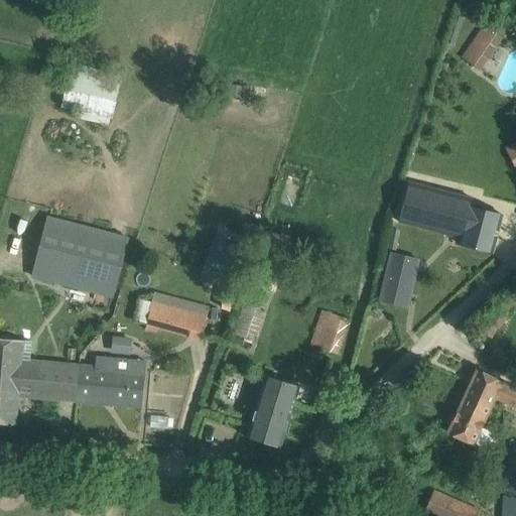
[(461,57),(475,68),(498,34),(485,24),(461,57)]
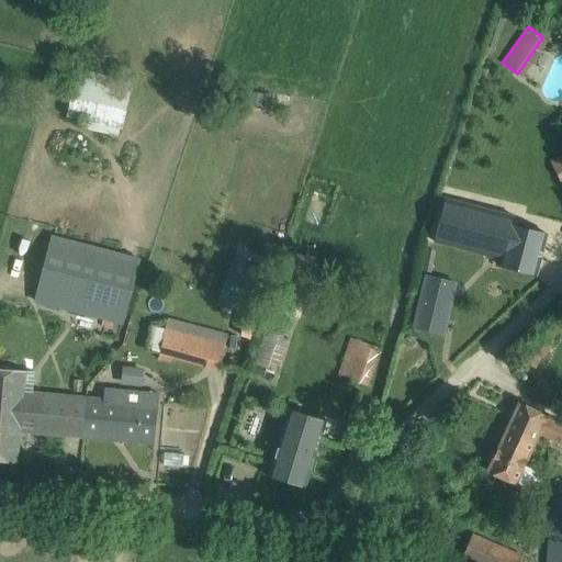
[(71,98),(67,117),(103,125),(101,132),(117,136),(120,130),(122,130),(132,82),(92,74),(78,71),(72,88),(71,98)]
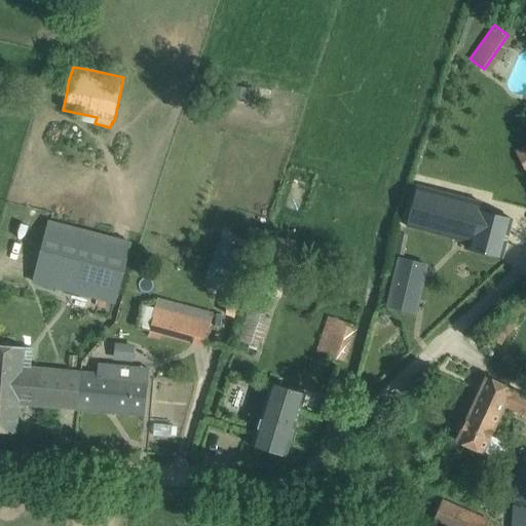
[(525,170),(525,168),(525,143),(516,148),(525,170)]
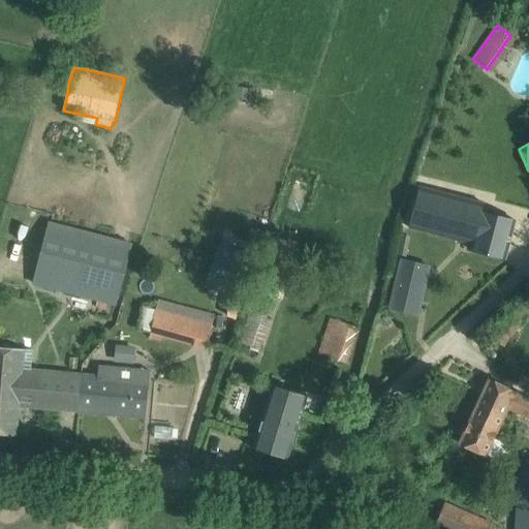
[(484,207),(418,190),(409,227),(476,241),(473,250),(504,261),(515,217),(484,209),(484,207)]
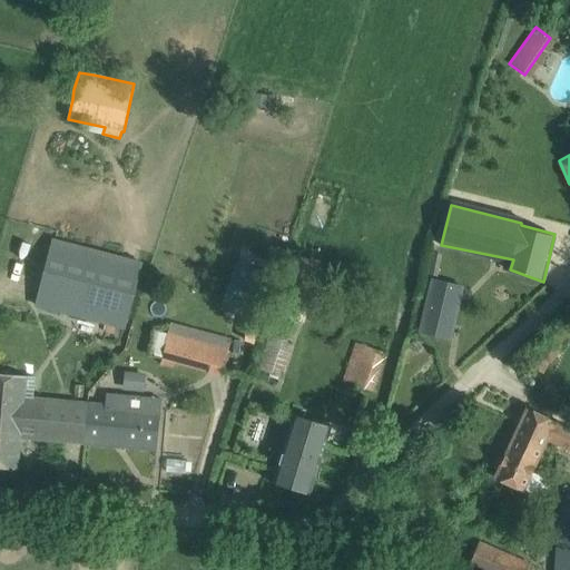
[(126,328),(137,284),(141,264),(143,259),(140,259),(55,238),(37,306),(126,328)]
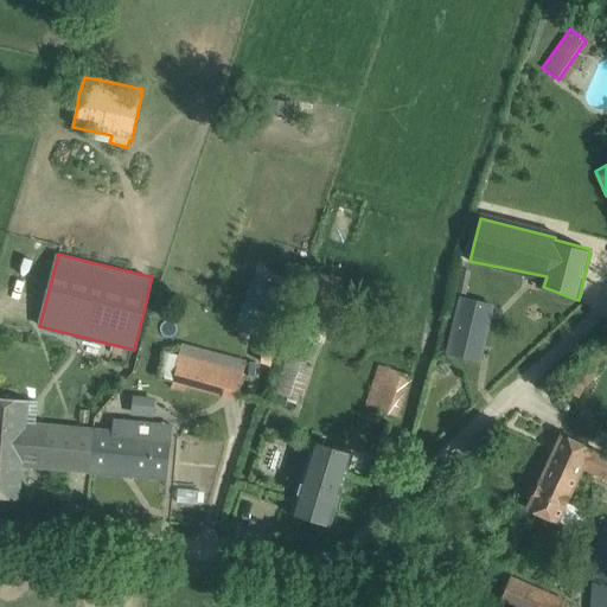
[(340,280),(312,270),(276,387),(305,396),(340,280)]
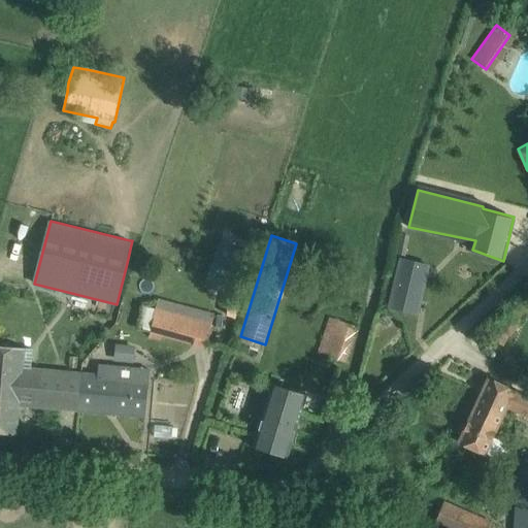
[(208,287),(227,289),(232,244),(212,242),(208,287)]
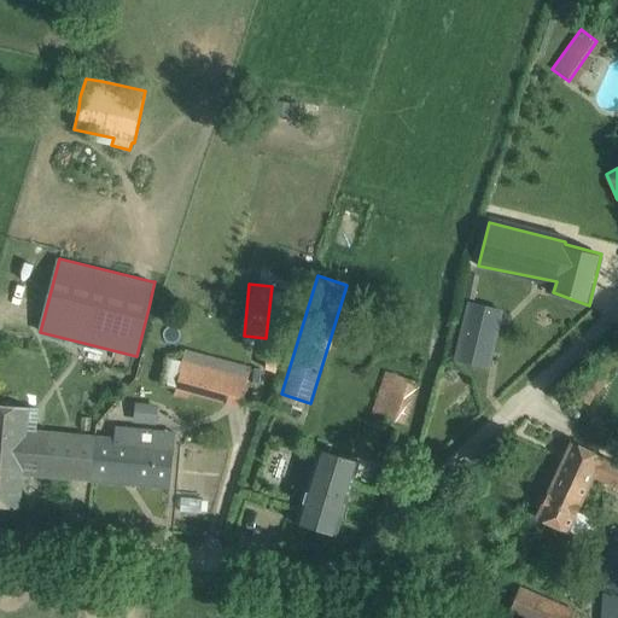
[(488,368),(491,354),(501,312),(468,303),(459,345),(455,361),(488,368)]
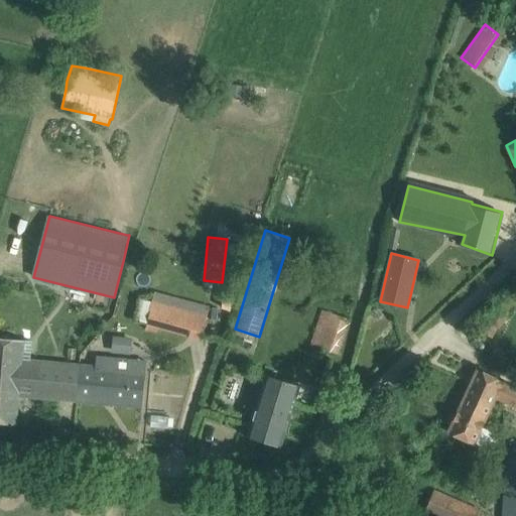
[(210,306),(155,292),(147,326),(202,340),(210,306)]
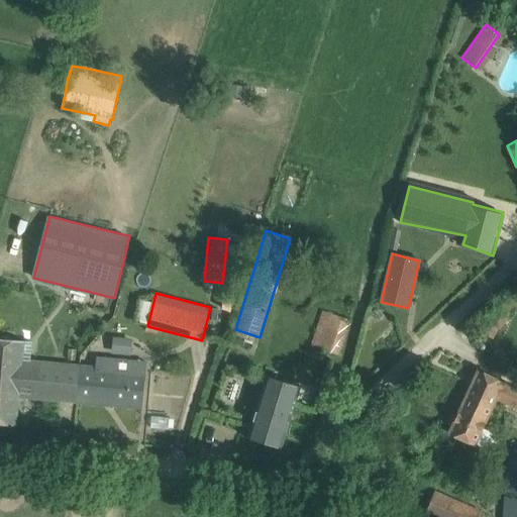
[(327,312),(315,346),(331,351),(342,317),(327,312)]
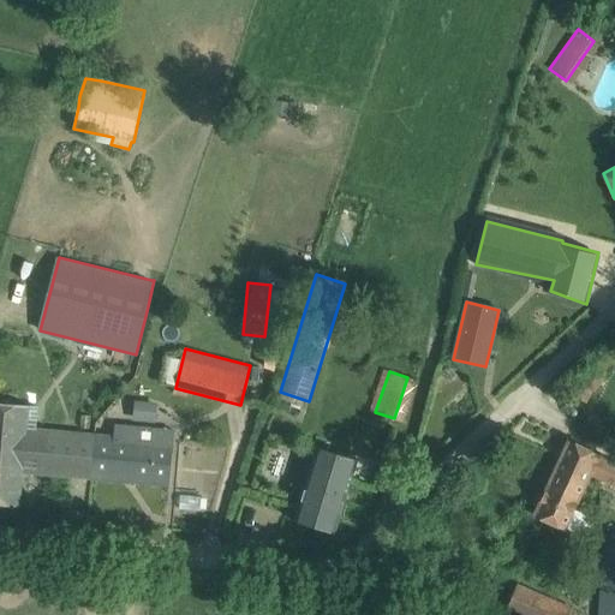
[(90,478),(94,435),(30,429),(31,407),(0,402),(0,505),(18,506),(22,472),(90,478)]
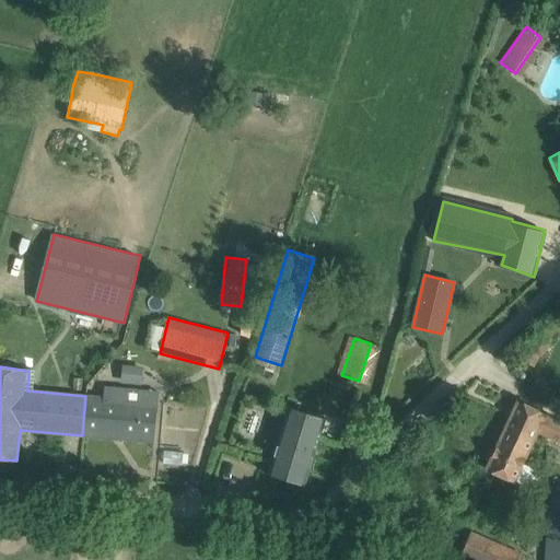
[(124,366),(123,381),(141,382),(141,368),(124,366)]
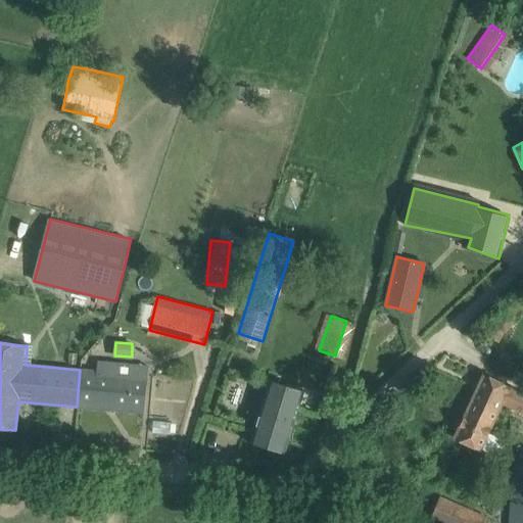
[(80,370),(77,407),(144,414),(147,376),(133,375),(134,365),(97,361),(96,371),(80,370)]
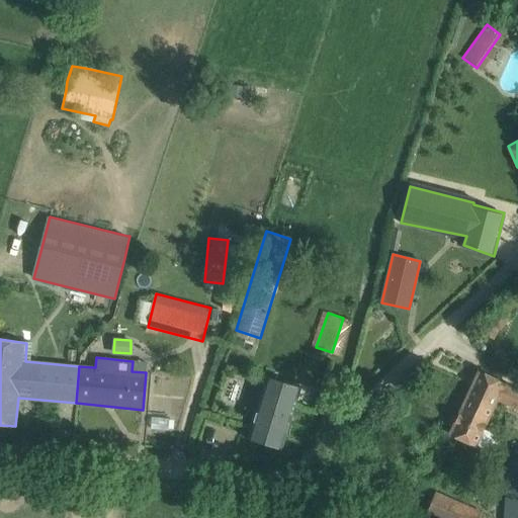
[(498,398),(496,400),(517,409),(517,389),(479,370),(472,385),(498,398)]
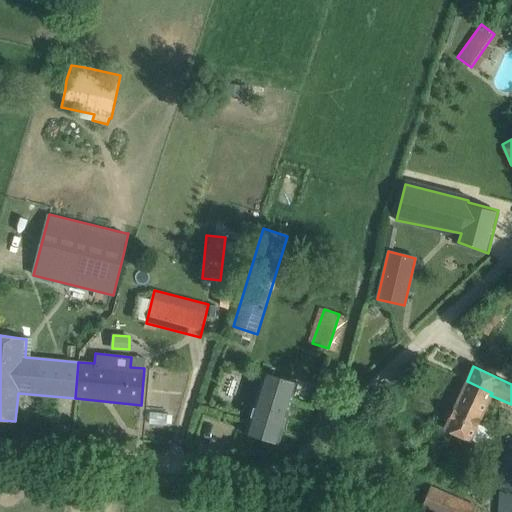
[(296,382),(263,372),(245,434),(278,444),(296,382)]
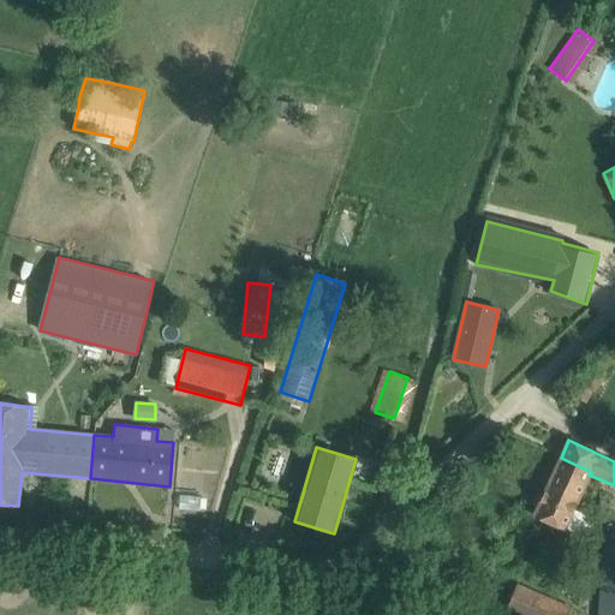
[(591,472),(561,458),(533,515),(565,530),(589,475),(591,472)]
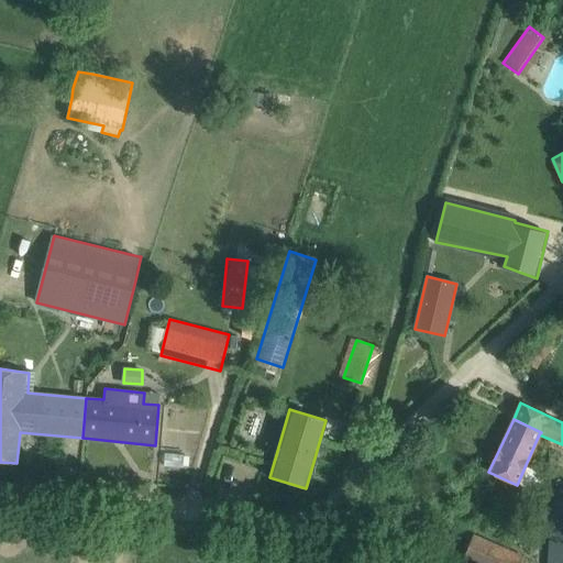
[(562,562),(562,498),(552,498),(547,562),(562,562)]
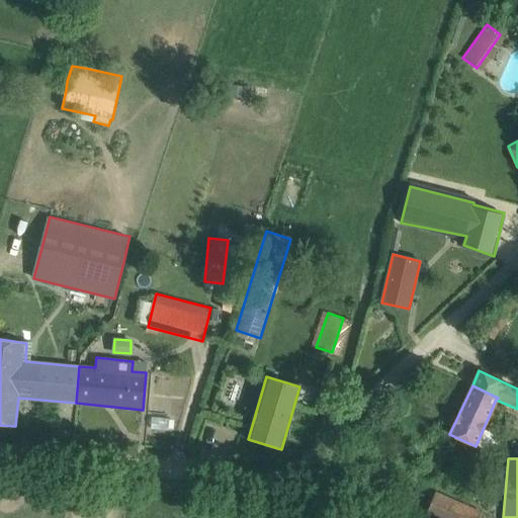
[(427,514),(435,517),(452,517),(459,501),(437,492),(427,514)]
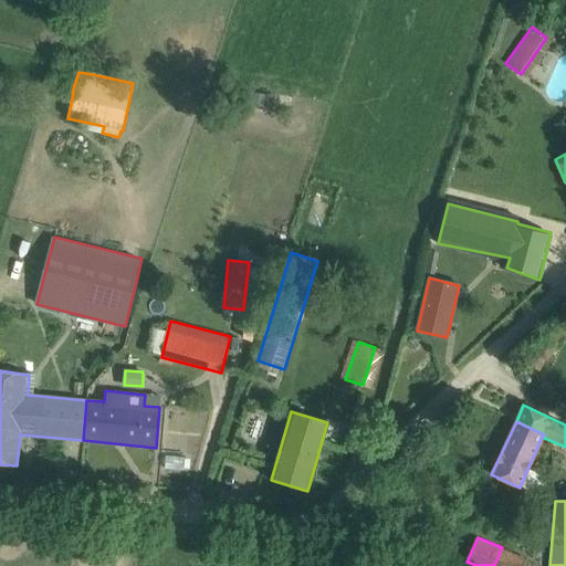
[(502,547),(494,565),(519,565),(523,557),(502,547)]
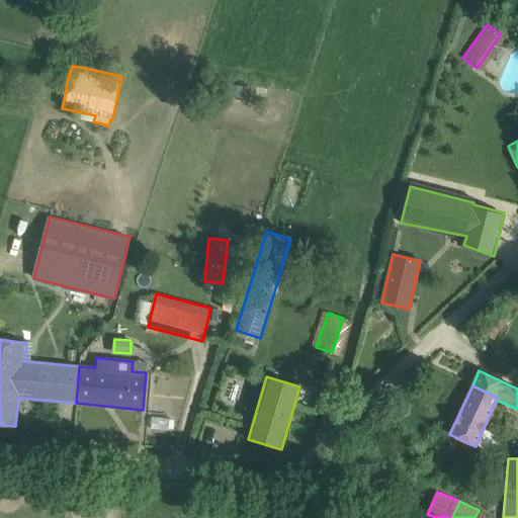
All buildings are outlined.
